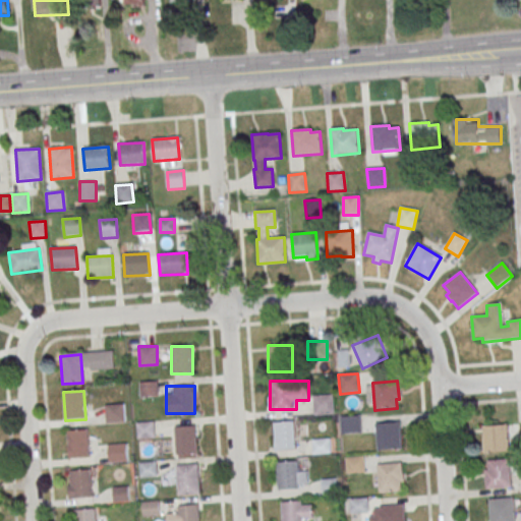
[(312,397),(332,395),(333,414),(313,415),(312,397)]
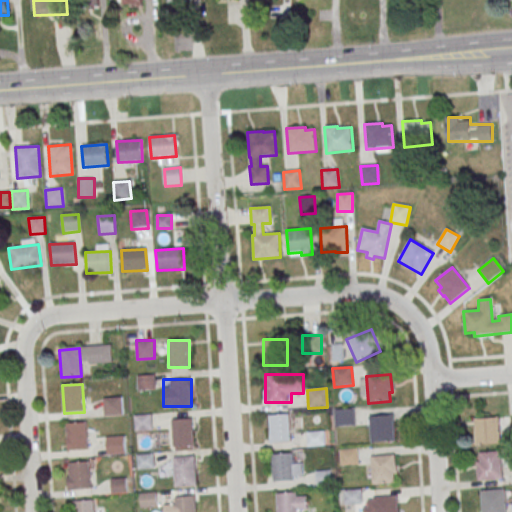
[(103,399),(120,398),(122,414),(104,415),(103,399)]
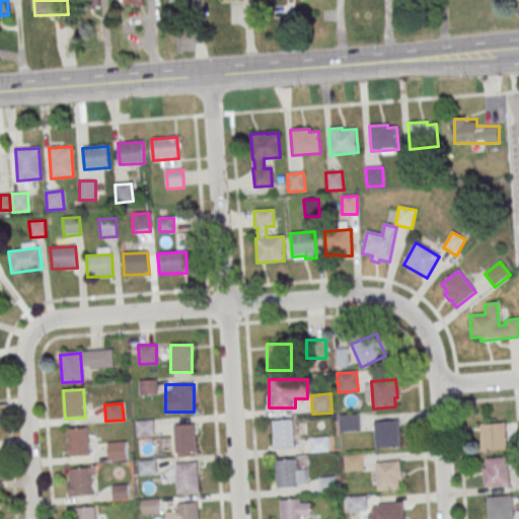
[(339,415),(358,414),(360,432),(341,434),(339,415)]
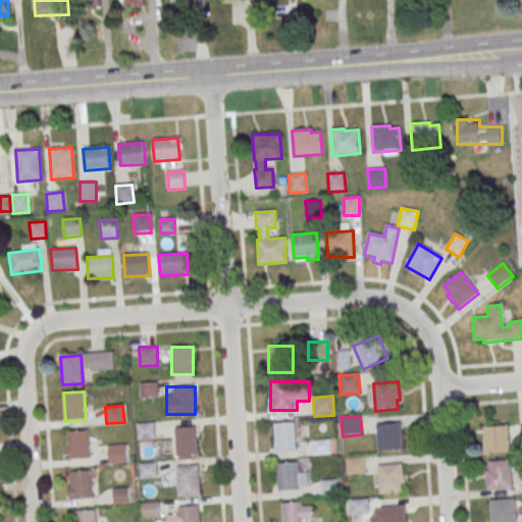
[(136,424),(154,423),(155,439),(137,440),(136,424)]
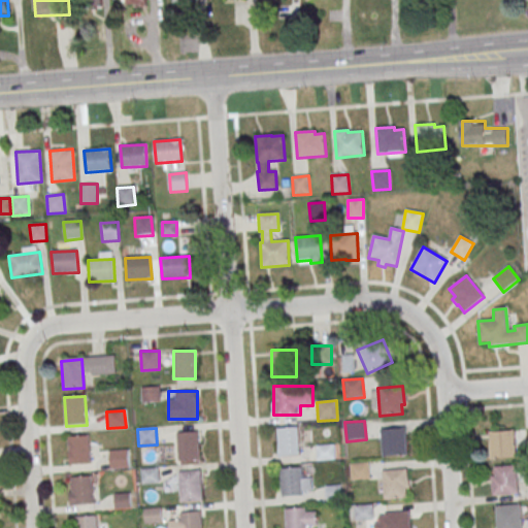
[(276,429),(297,428),(299,456),(278,458),(276,429)]
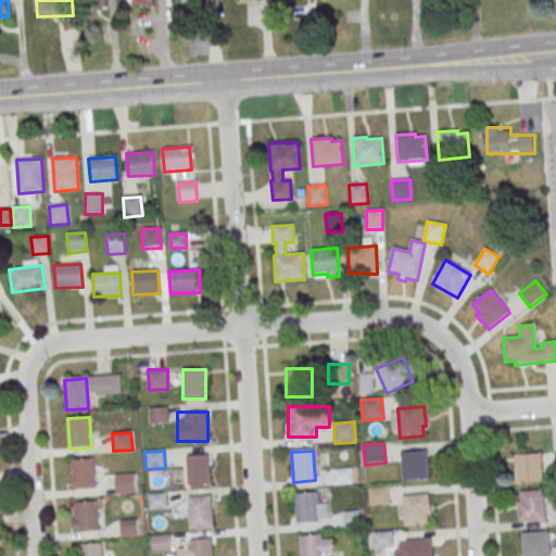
[(401,453),(427,451),(428,470),(426,471),(427,480),(403,482),(401,453)]
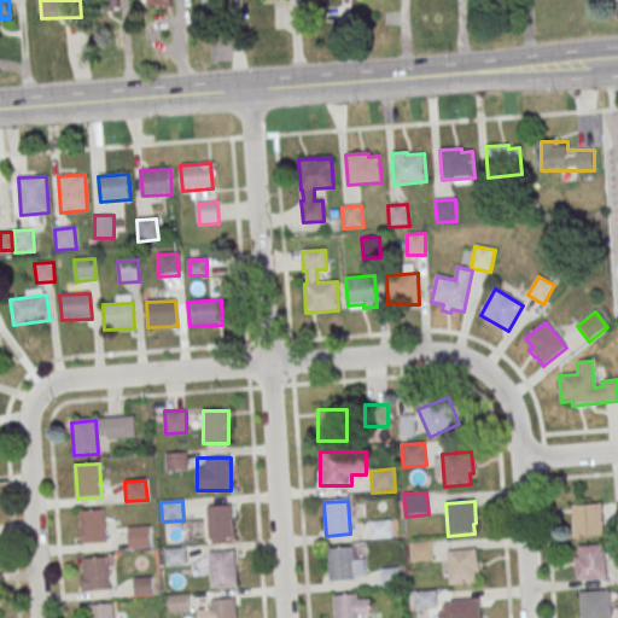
[(606,536),(606,517),(611,517),(611,503),(573,505),(575,537),(606,536)]
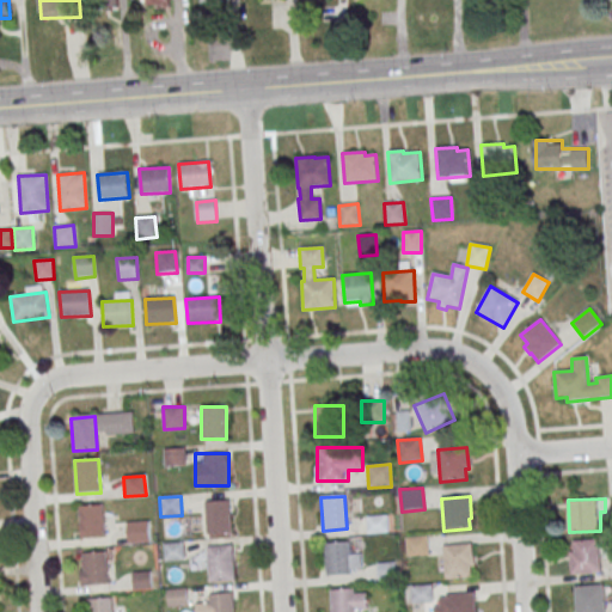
[(204,503),(228,502),(231,534),(207,537),(204,503)]
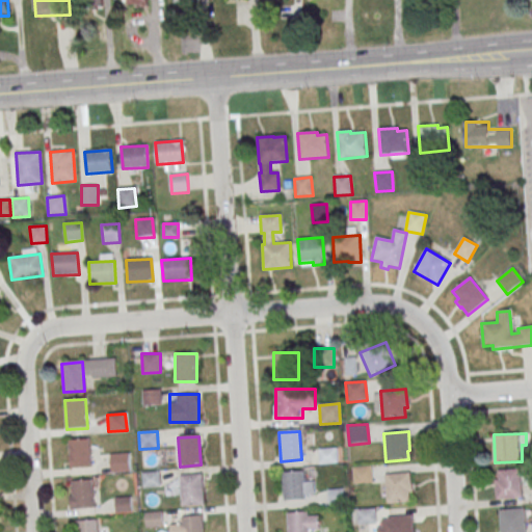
[(69,441),(89,439),(90,468),(70,469),(69,441)]
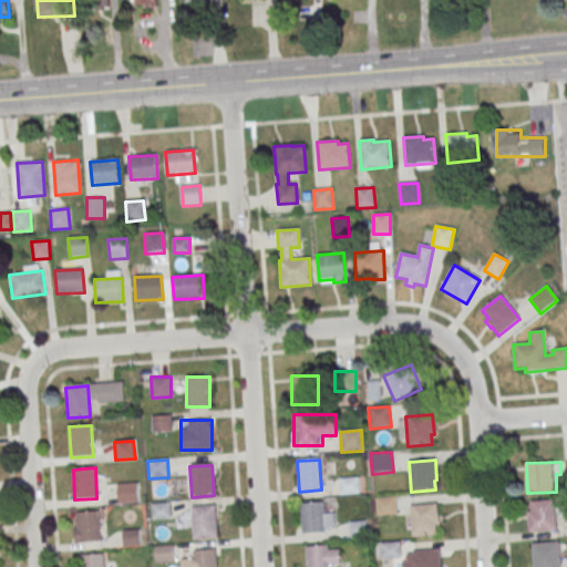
[(340,480),(359,478),(360,494),(341,496),(340,480)]
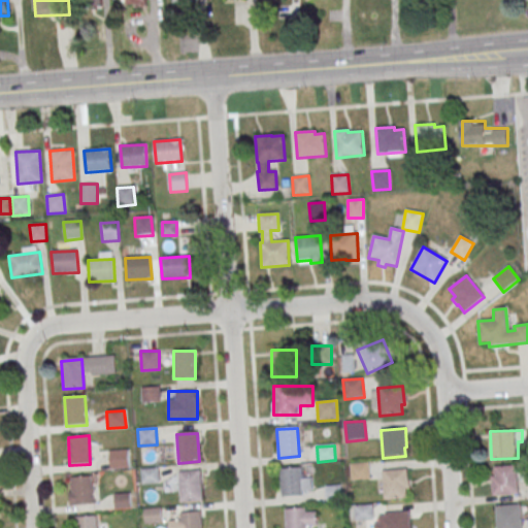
[(108,453),(127,451),(128,467),(110,468),(108,453)]
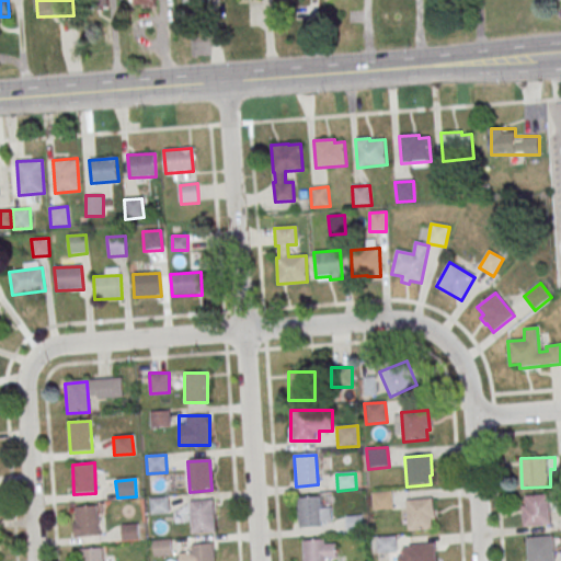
[(371,493),(391,491),(392,511),(374,512),(371,493)]
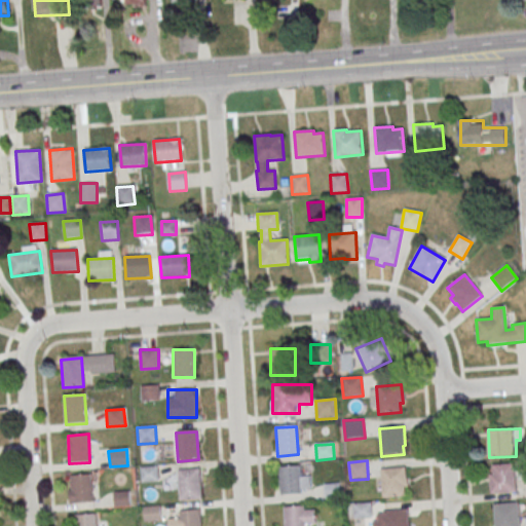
[(515,492),(515,464),(490,464),(490,492),(515,492)]
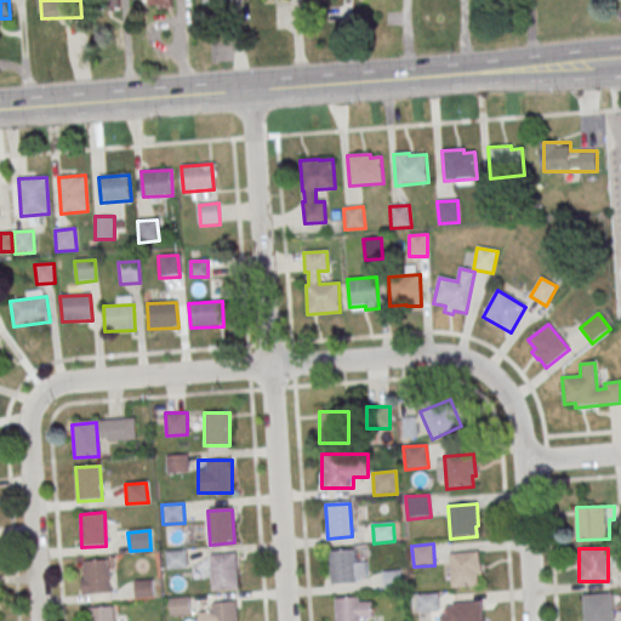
[(164,552),(186,551),(187,569),(166,571),(164,552)]
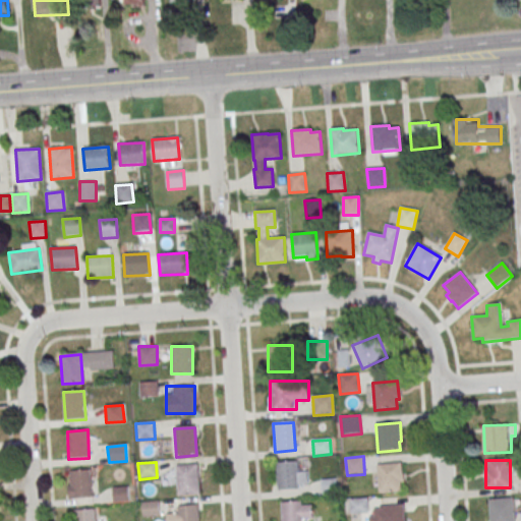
[(276,464),(296,462),(298,490),(278,491),(276,464)]
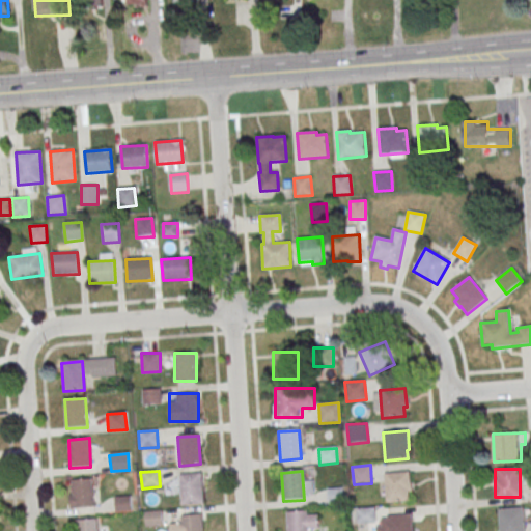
[(384,475),(408,473),(410,492),(408,492),(408,501),(386,503),(384,475)]
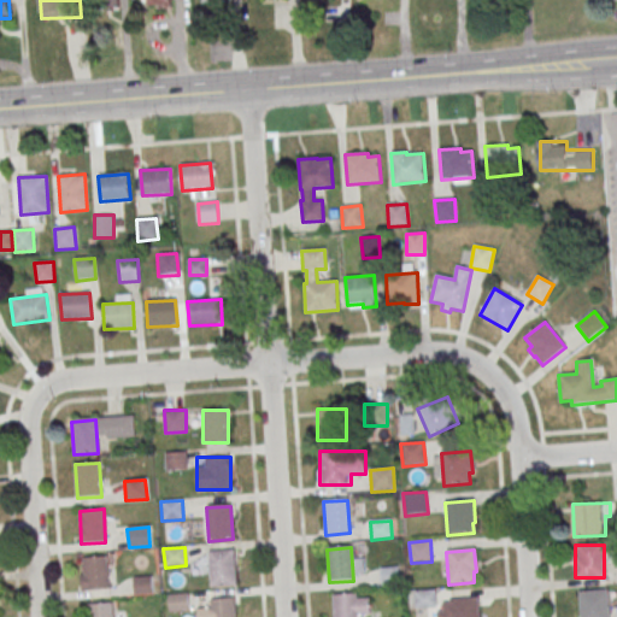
[(209,553),(233,551),(235,585),(211,587),(209,553)]
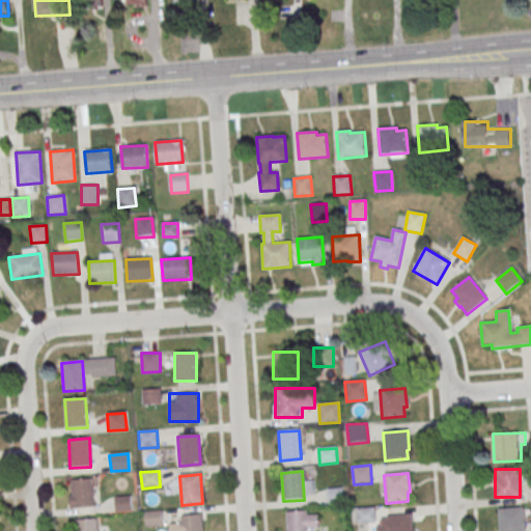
[(71,480),(91,479),(93,508),(73,509),(71,480)]
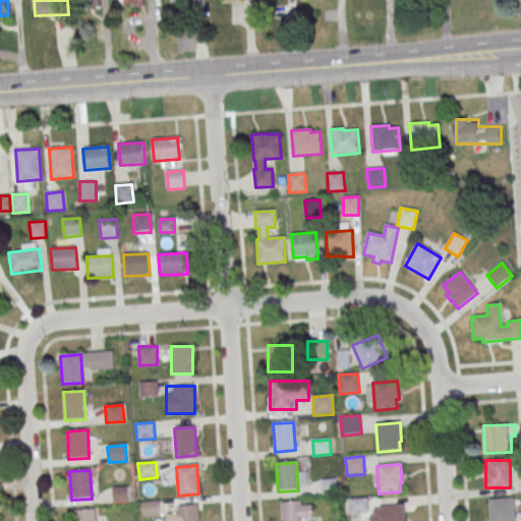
[(324,494),(336,493),(335,478),(323,479),(324,494)]
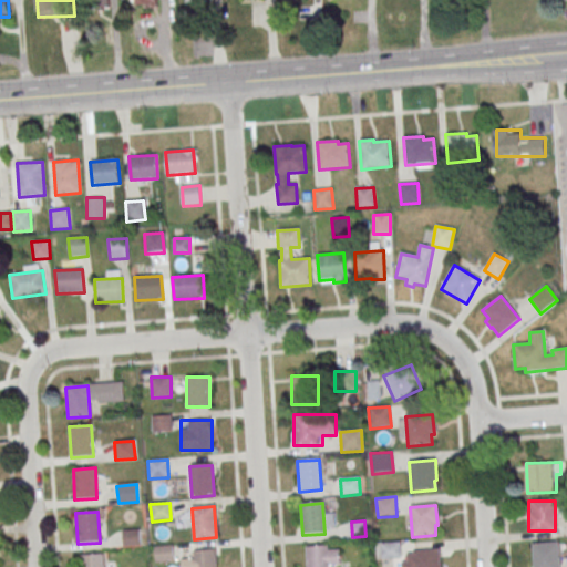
[(121,531),(140,529),(142,546),(122,548),(121,531)]
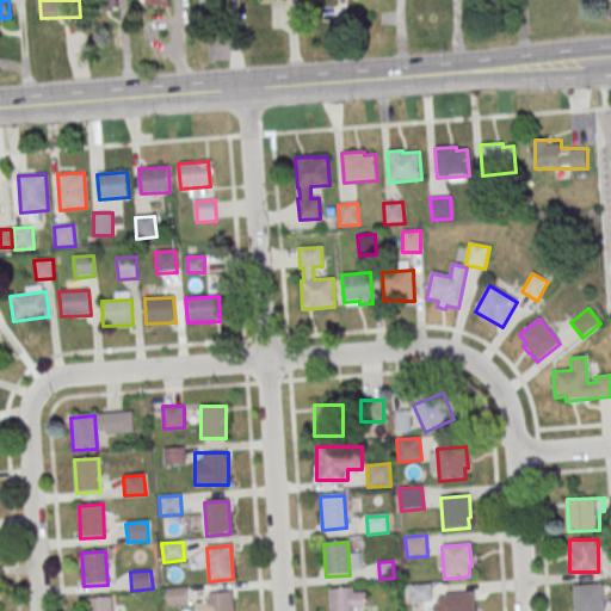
[(574,610),(574,586),(603,584),(604,610),(574,610)]
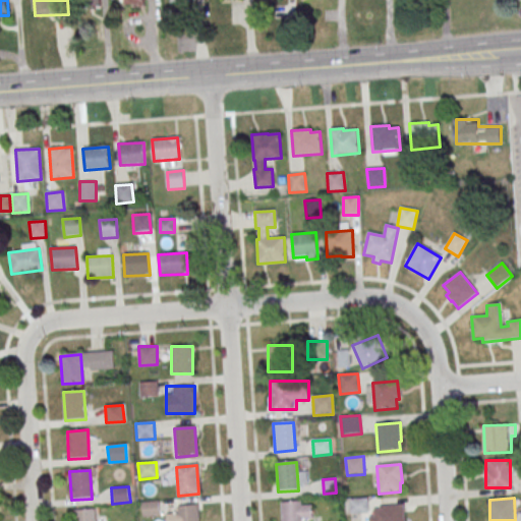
[(350,500),(367,499),(368,513),(351,515),(350,500)]
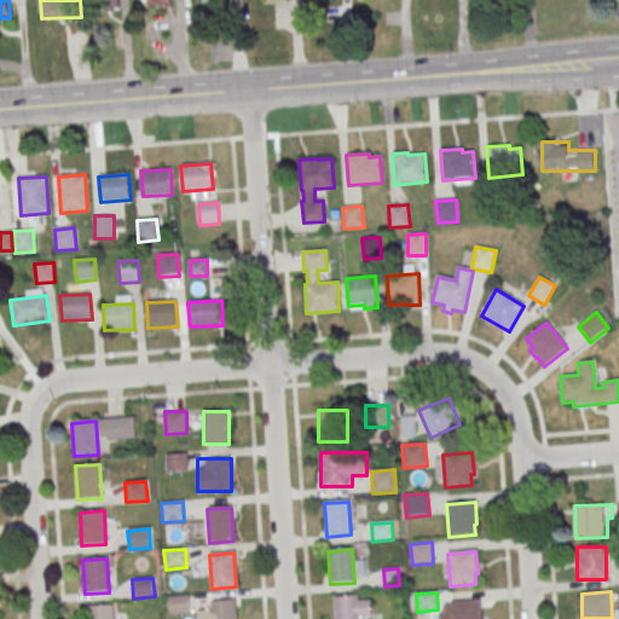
[(167,597),(187,595),(189,614),(168,615),(167,597)]
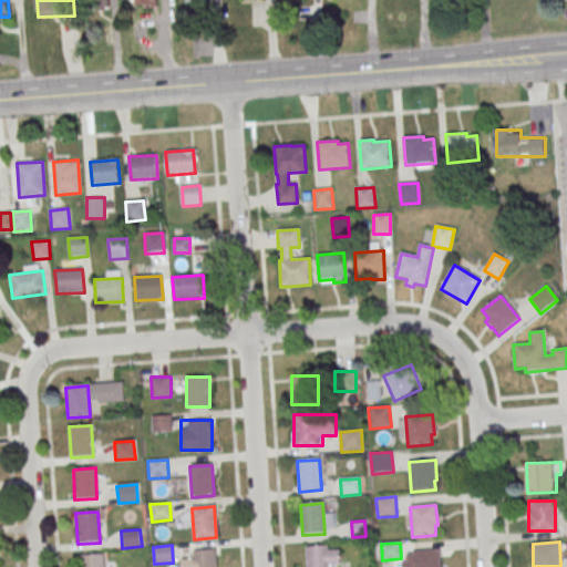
[(306,566),(305,548),(327,547),(328,566),(306,566)]
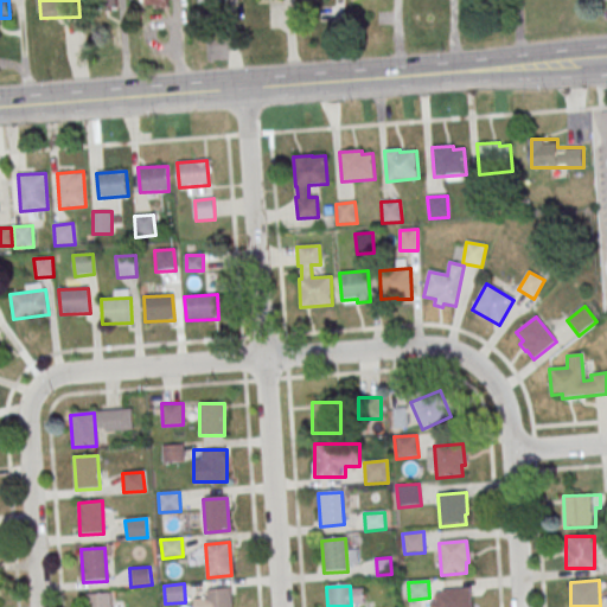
[(443,606),(442,590),(471,588),(471,606),(443,606)]
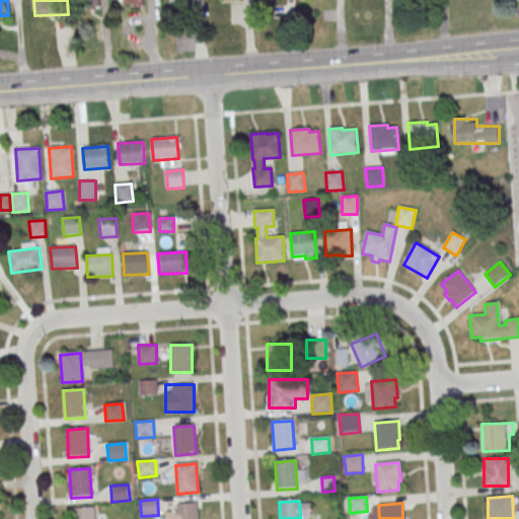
[(176,506),(197,504),(198,518),(165,518),(165,514),(177,513),(176,506)]
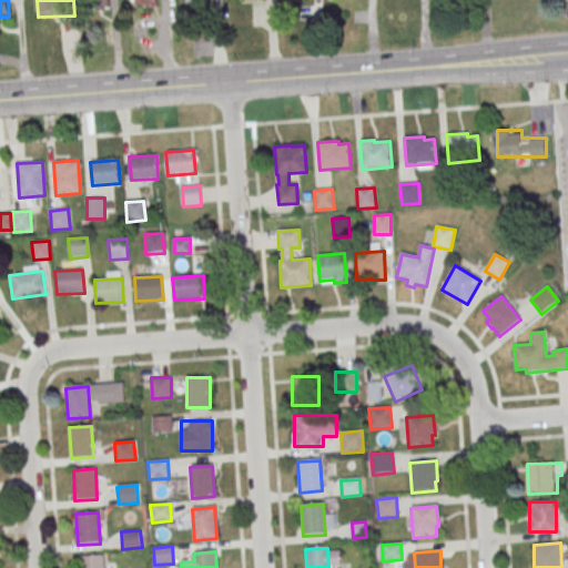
[(81,567),(81,557),(103,556),(103,567),(81,567)]
